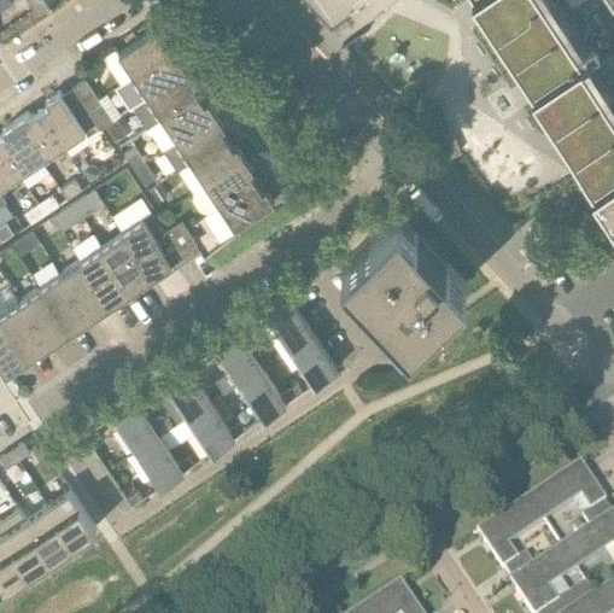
[(5,0),(0,0),(0,12),(10,6),(5,0)]
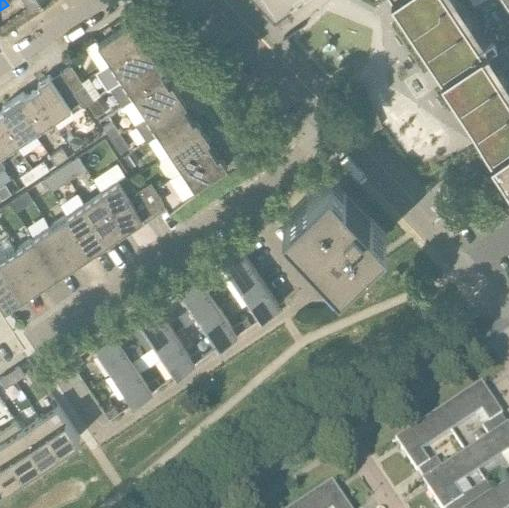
[(23,0),(29,8),(41,0),(23,0)]
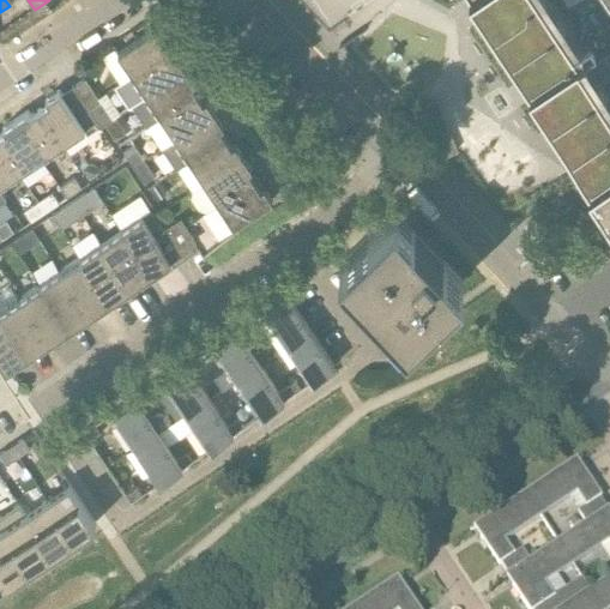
[(607,210),(609,207),(609,0),(466,0),(583,174),(607,210)]
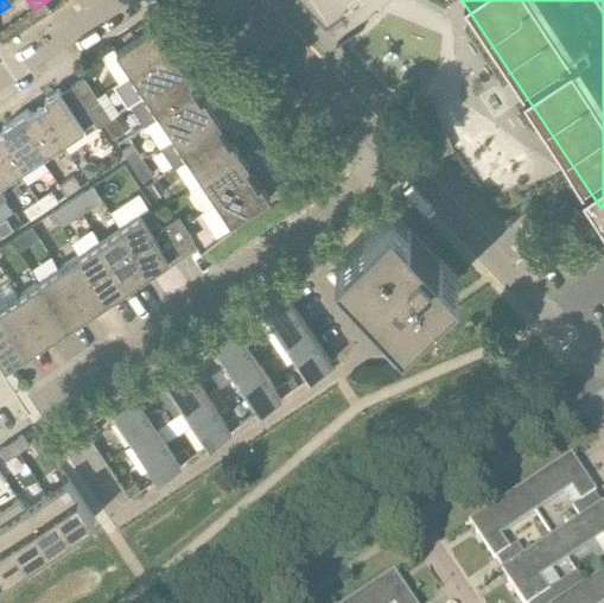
[(127,77),(163,54),(158,45),(161,43),(152,30),(113,56),(127,77)]
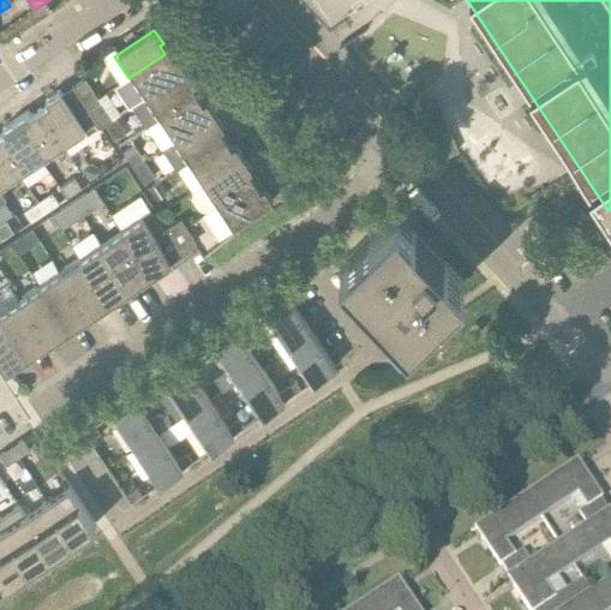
[(129,78),(117,87),(131,108),(183,73),(175,61),(172,64),(165,54),(129,78)]
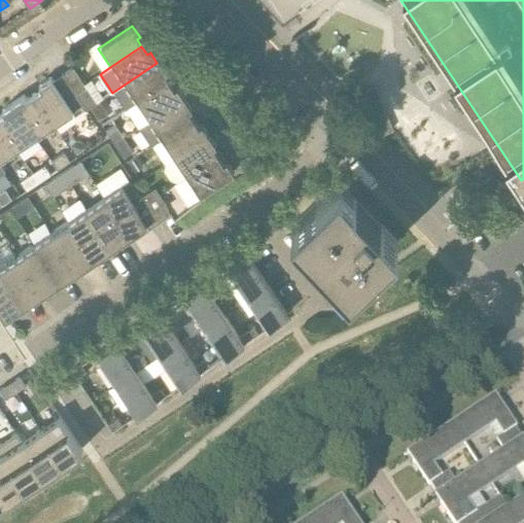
[(156,63),(112,93),(125,112),(136,105),(166,84),(162,76),(165,74),(156,63)]
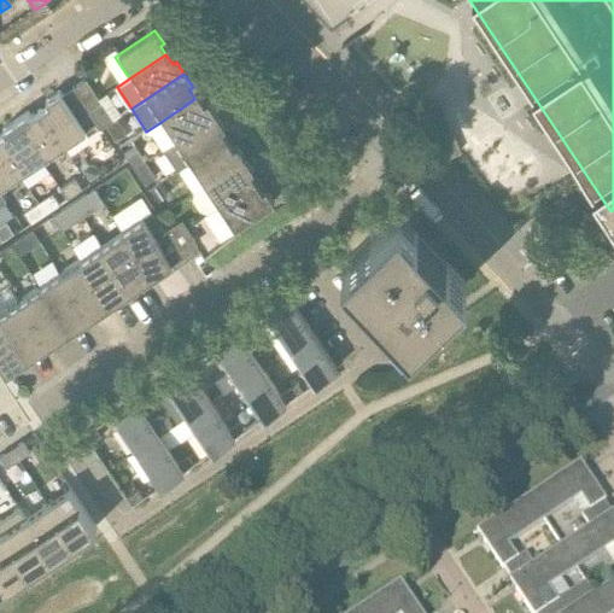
[(83,83),(70,91),(86,116),(99,107),(83,83)]
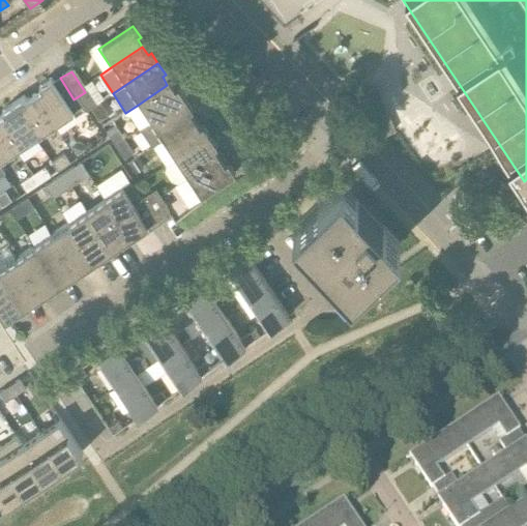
[(31,97),(52,128),(71,116),(81,110),(74,99),(60,78),(49,82),(38,92),(31,97)]
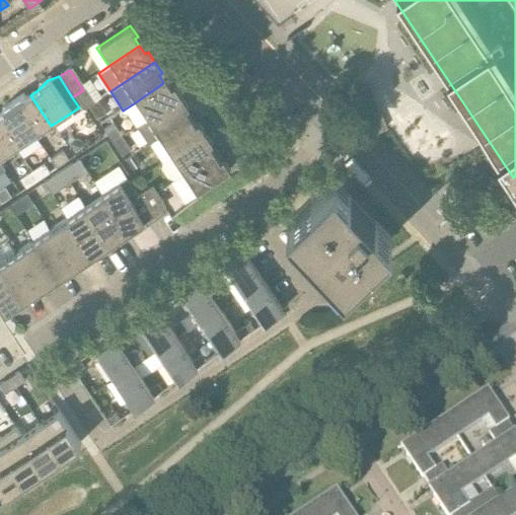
[(134,103),(146,121),(179,99),(171,88),(168,90),(163,83),(134,103)]
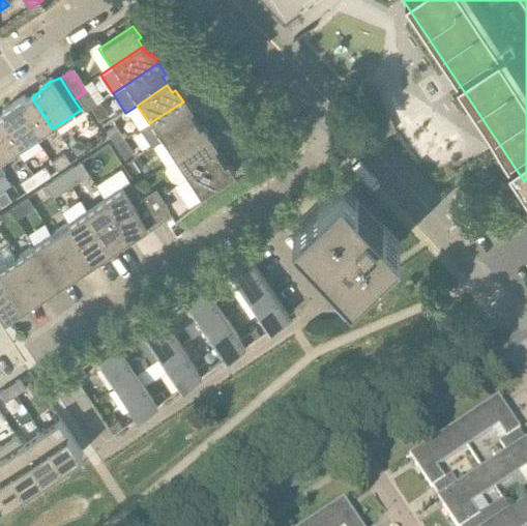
[(85,92),(74,99),(81,110),(84,113),(88,111),(94,106),(85,91),(85,92)]
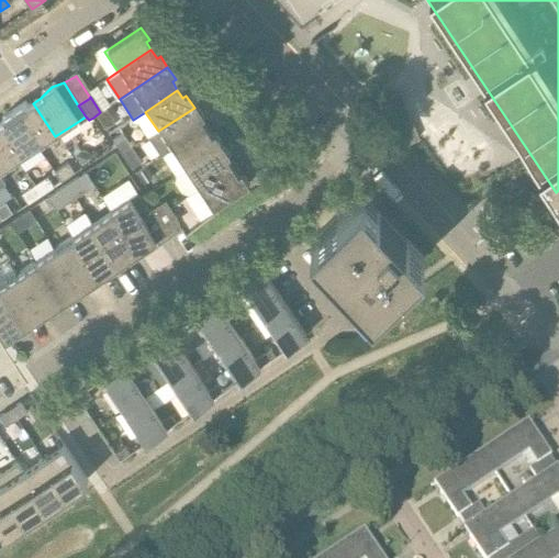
[(35,149),(55,136),(33,103),(25,109),(23,105),(11,113),(35,149)]
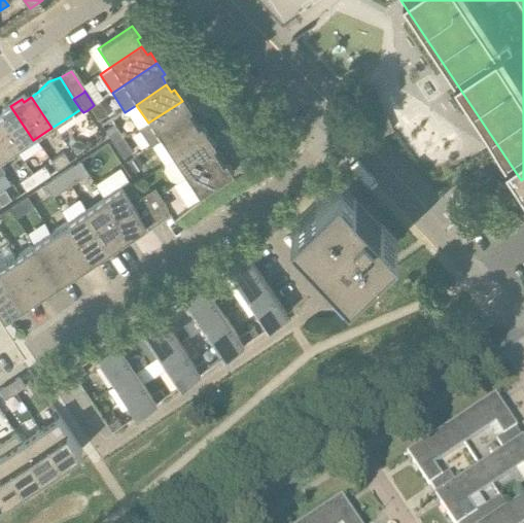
[(151,147),(161,142),(191,121),(186,113),(189,111),(182,101),(148,123),(139,129),(151,147)]
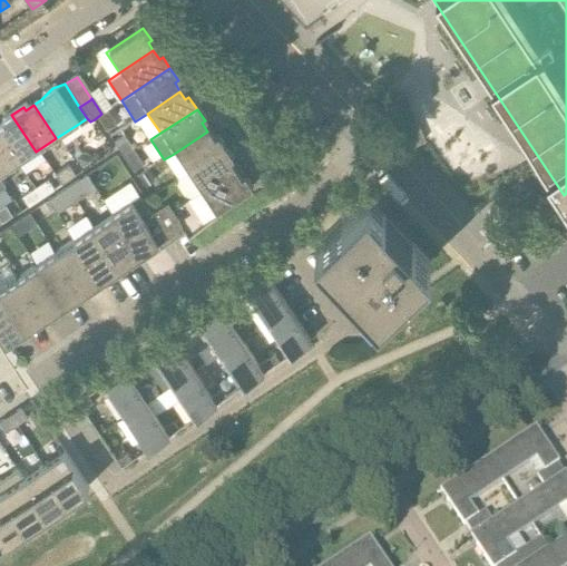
[(104,113),(101,114),(95,119),(104,134),(114,127),(104,113)]
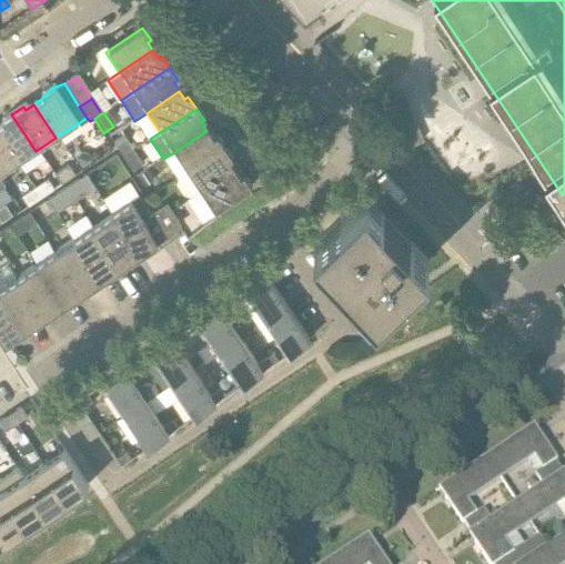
[(0,141),(16,164),(36,151),(11,114),(0,121),(0,124),(1,126),(0,127),(0,141)]
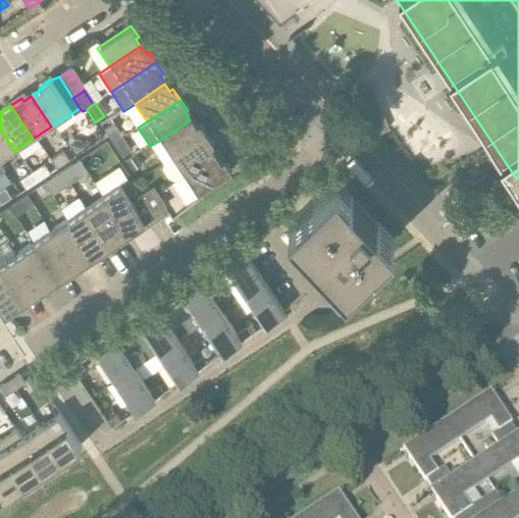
[(159,141),(171,159),(205,137),(197,125),(194,127),(190,120),(159,141)]
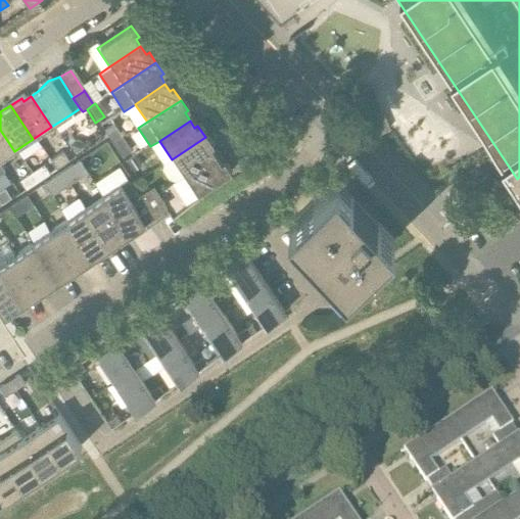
[(111,146),(121,140),(110,126),(102,132),(111,146)]
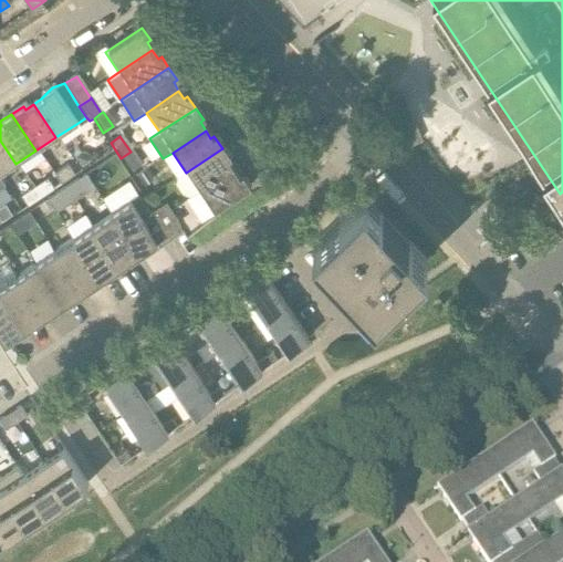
[(0,174),(16,164),(0,141),(0,174)]
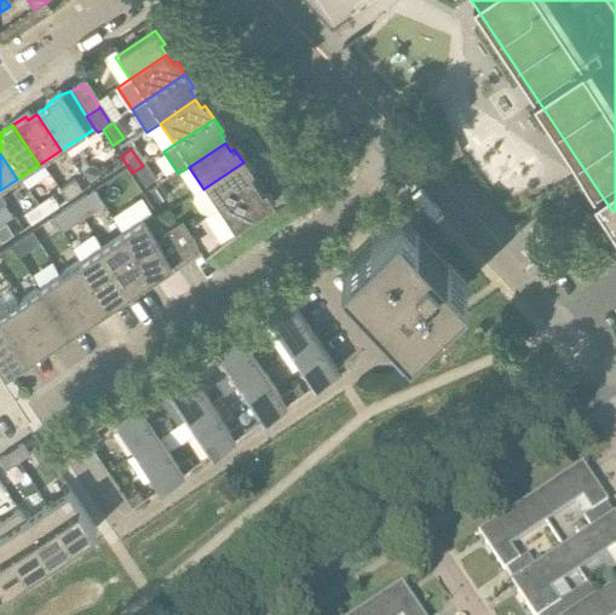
[(217,210),(218,211),(254,187),(247,177),(251,174),(243,162),(203,189),(217,210)]
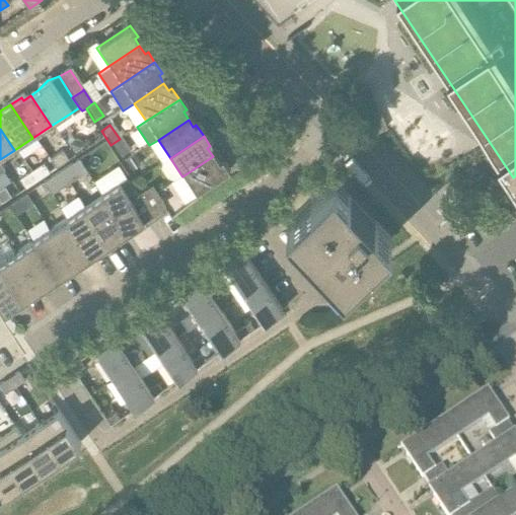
[(120,158),(128,152),(120,139),(111,145),(120,158)]
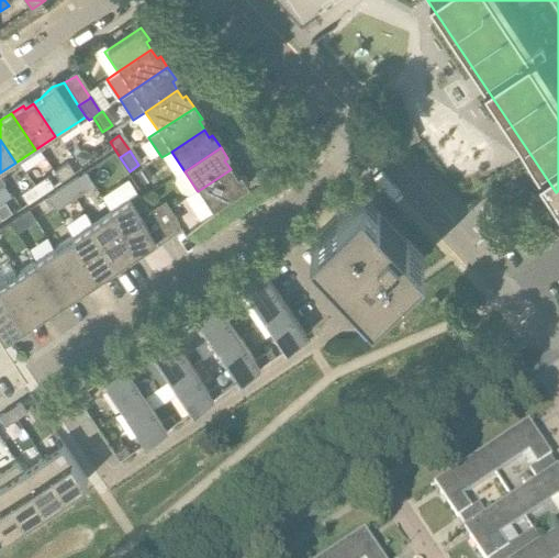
[(52,176),(58,186),(71,177),(65,167),(52,176)]
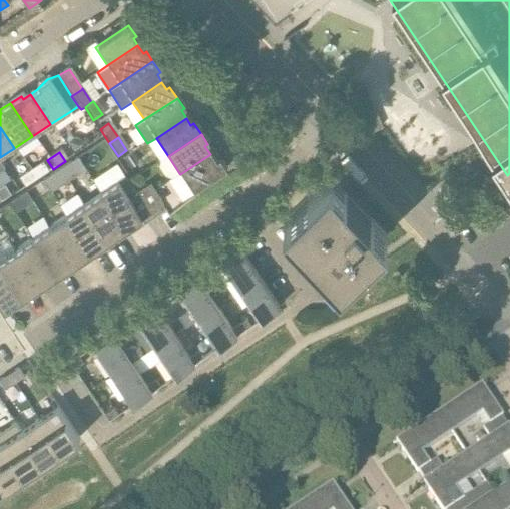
[(192,192),(225,170),(217,159),(214,161),(210,154),(180,174),(192,192)]
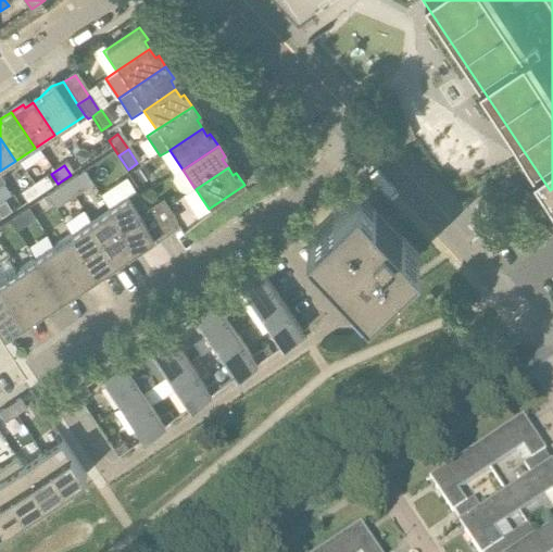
[(33,186),(38,196),(50,188),(44,178),(33,186)]
